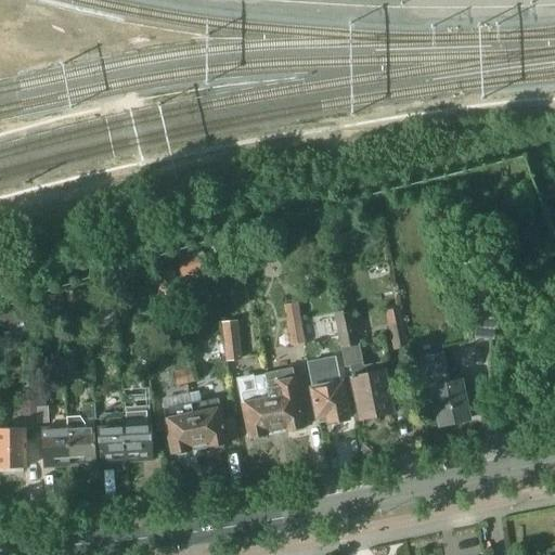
[(182,278),(211,269),(206,252),(178,260),(182,278)]
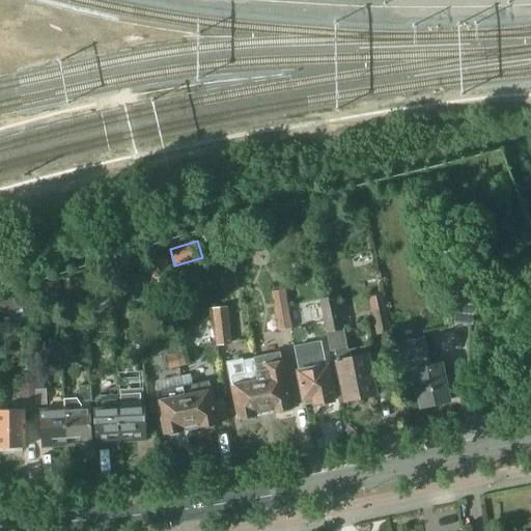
[(477,267),(459,266),(458,287),(457,287),(453,324),(472,325),(474,288),(477,267)]
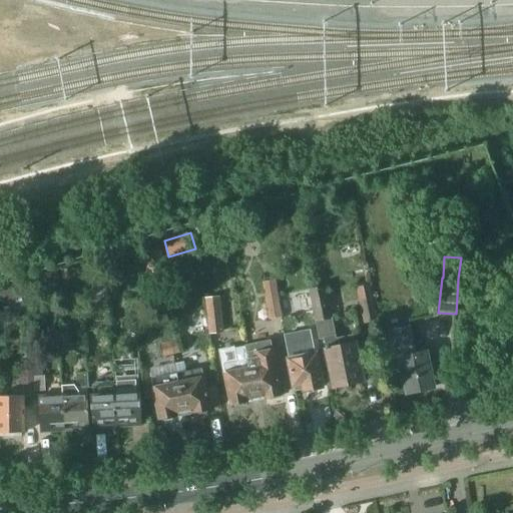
[(117,267),(107,268),(107,278),(108,278),(117,278),(117,267)]
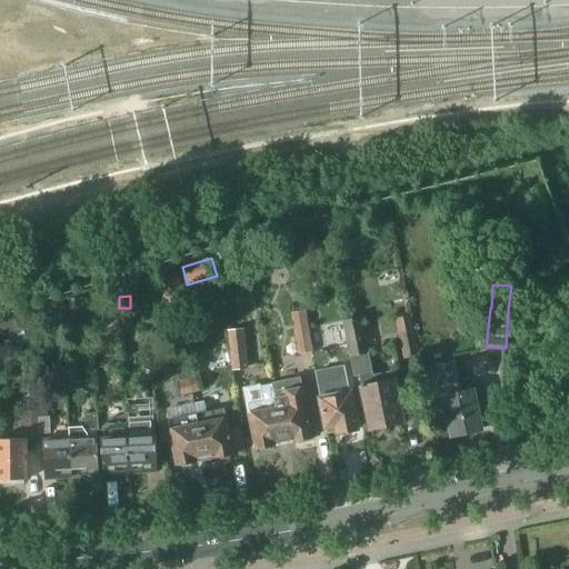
[(291,312),(298,355),(313,352),(307,310),(291,312)]
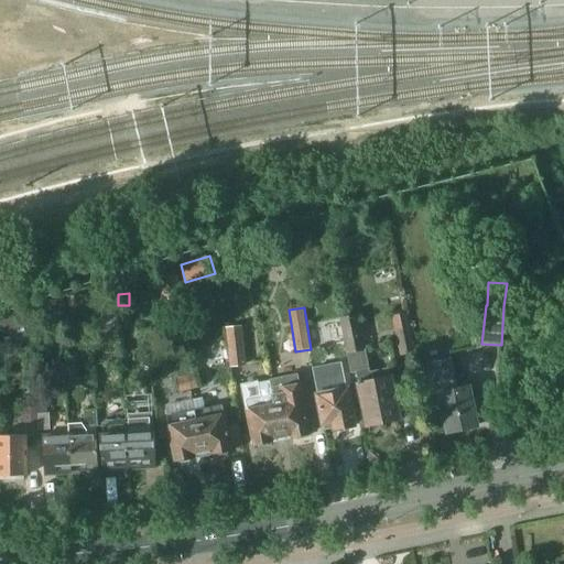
[(358,313),(340,317),(350,373),(357,372),(357,373),(359,381),(359,382),(362,401),(367,422),(398,415),(388,368),(370,372),(358,313)]
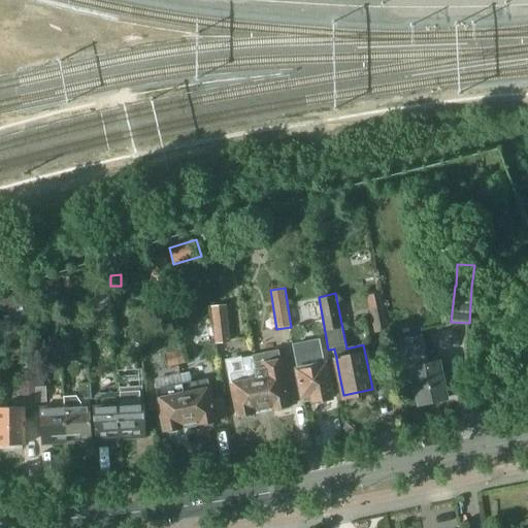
[(11,309),(8,300),(0,302),(0,311),(1,314),(11,309)]
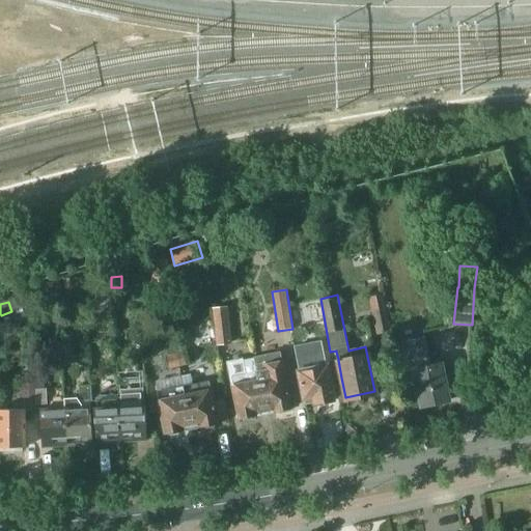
[(217,346),(232,344),(228,306),(213,308),(217,346)]
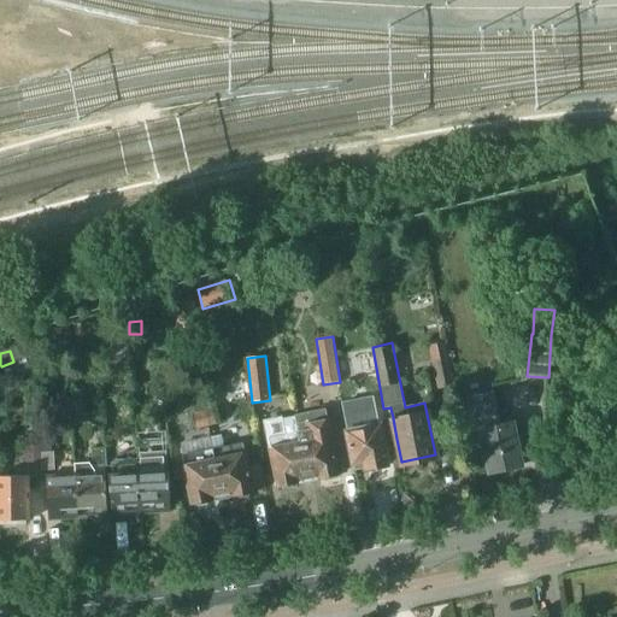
[(450,357),(432,362),(438,389),(456,386),(450,357)]
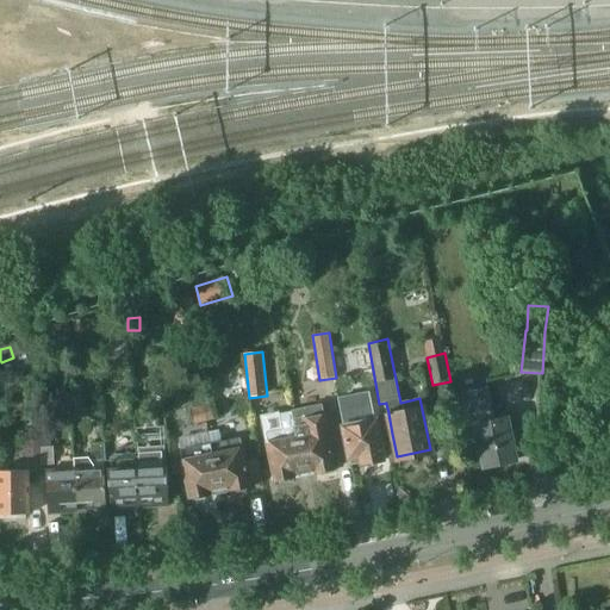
[(495,421),(487,388),(458,394),(465,429),(475,427),(484,467),(516,460),(515,453),(524,450),(520,428),(510,430),(508,418),(495,421)]
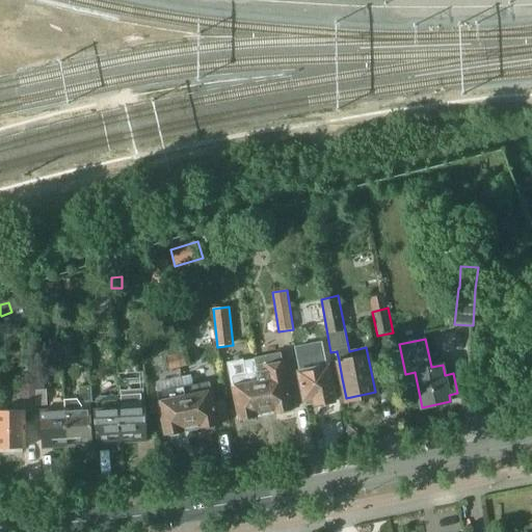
[(175,342),(176,345),(177,355),(180,368),(190,365),(184,340),(175,342)]
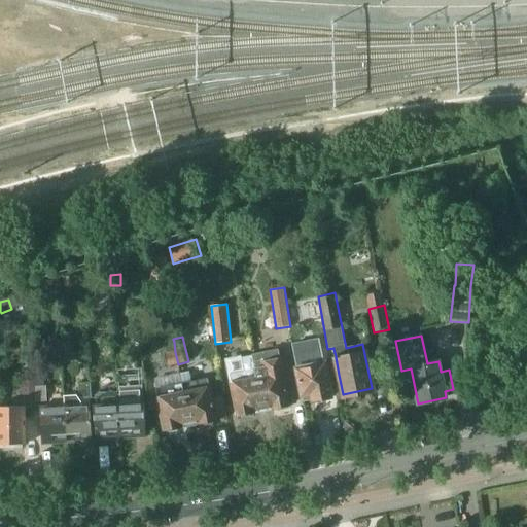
[(319,340),(292,345),(303,395),(312,393),(314,400),(317,399),(320,402),(325,401),(327,397),(331,397),(324,363),(319,340)]
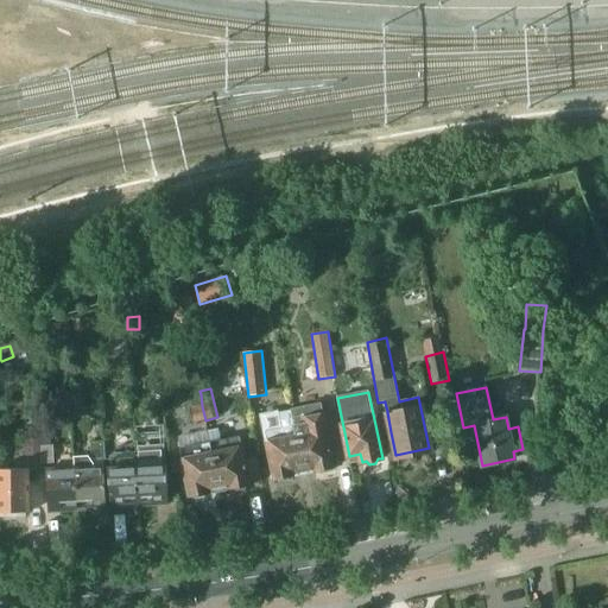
[(194,423),(206,420),(202,406),(201,394),(189,398),(194,423)]
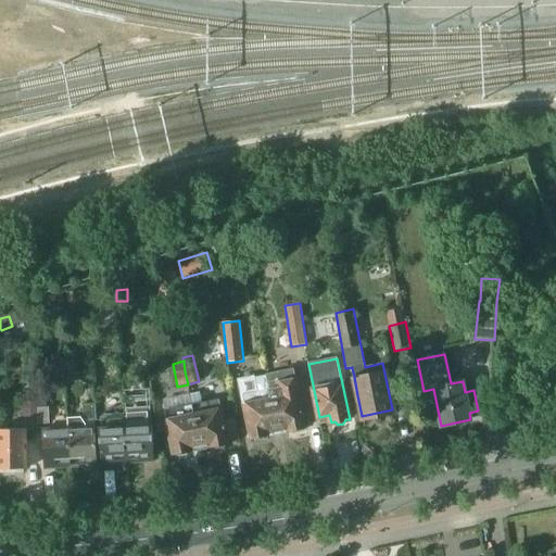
[(293,368),(266,374),(268,383),(277,427),(278,432),(289,431),(293,433),(301,431),(303,428),(306,427),(298,382),(297,383),(293,368)]
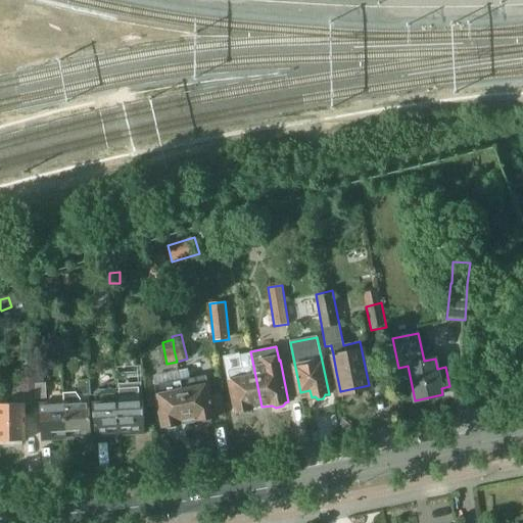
[(249,410),(262,407),(260,401),(252,361),(250,351),(250,352),(239,354),(239,352),(223,357),(227,381),(229,381),(235,413),(238,412),(240,415),(248,413),(249,410)]
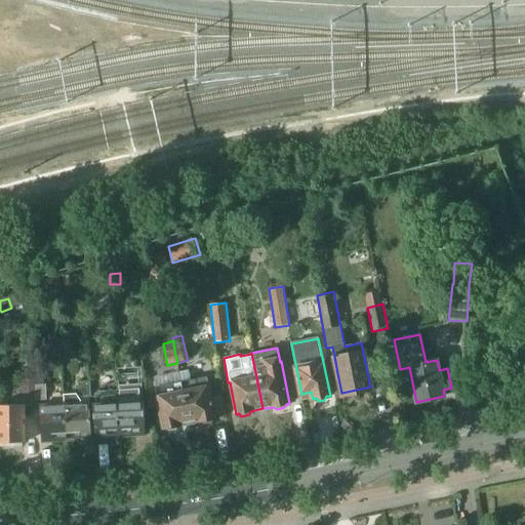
[(334,356),(327,357),(331,374),(337,373),(334,356)]
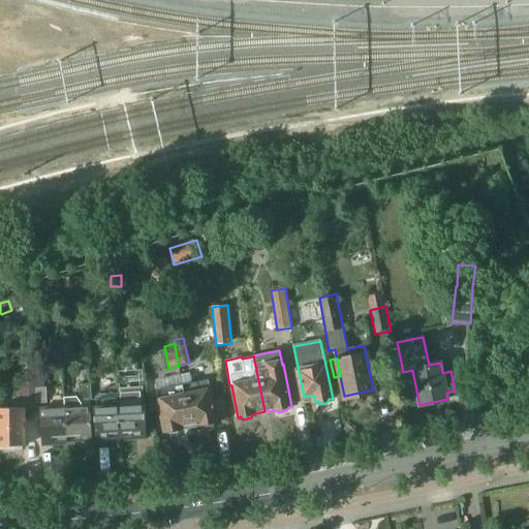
[(19,372),(20,397),(33,397),(33,372),(19,372)]
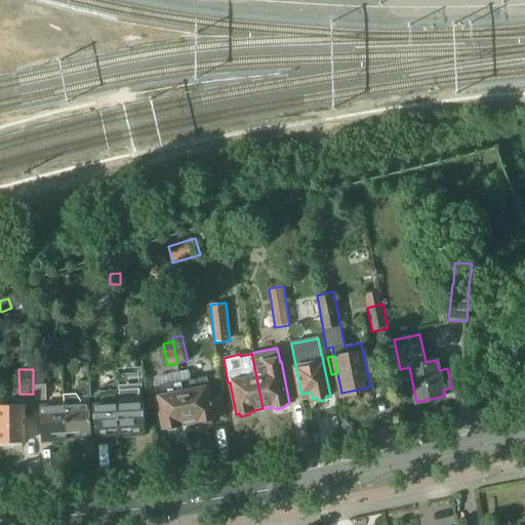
[(178,372),(180,381),(188,417),(189,423),(201,421),(204,425),(211,422),(213,419),(216,418),(227,416),(221,394),(211,396),(207,376),(191,379),(189,370),(178,372)]
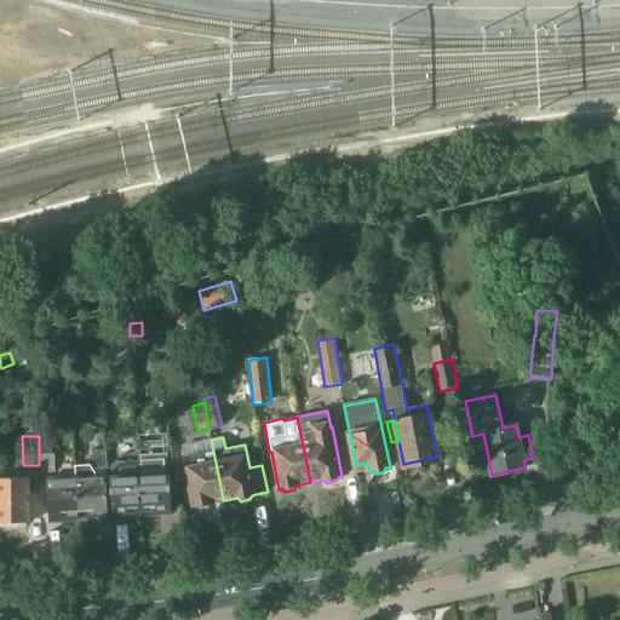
[(210,504),(223,500),(222,493),(213,451),(211,440),(181,446),(193,506),(195,506),(199,509),(208,507),(210,504)]
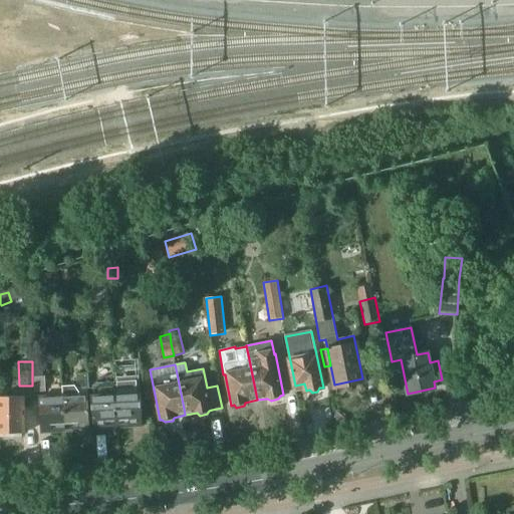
[(88,389),(88,373),(76,374),(77,384),(80,390),(88,389)]
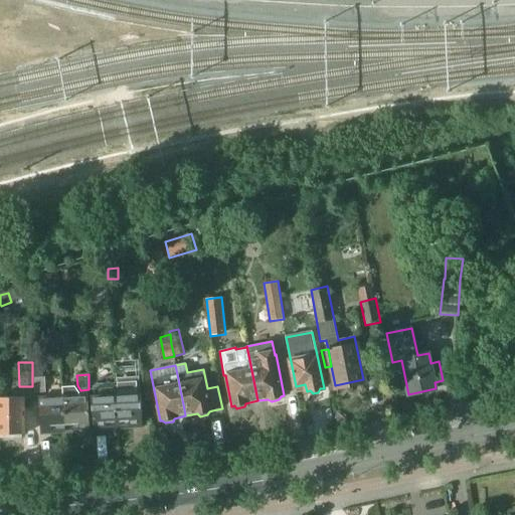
[(35,392),(46,392),(45,377),(34,377),(35,392)]
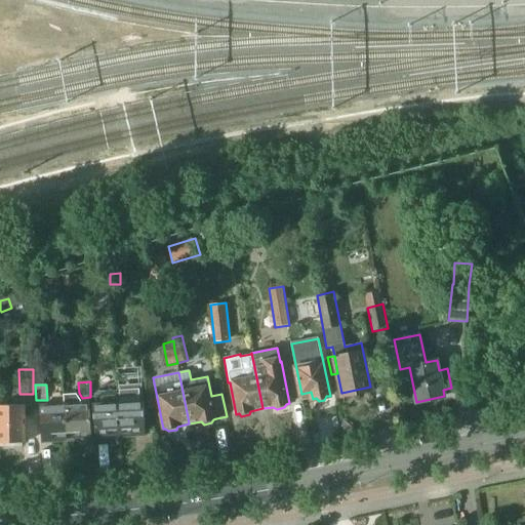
[(95,439),(120,438),(118,402),(117,391),(94,392),(94,404),(93,404),(95,439)]
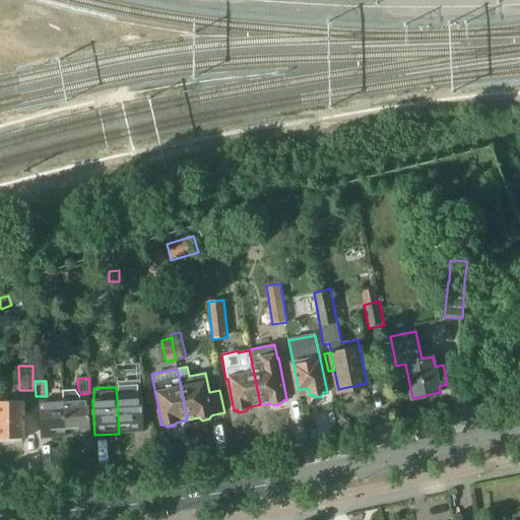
[(63,390),(64,399),(66,437),(91,435),(89,397),(80,398),(76,389),(63,390)]
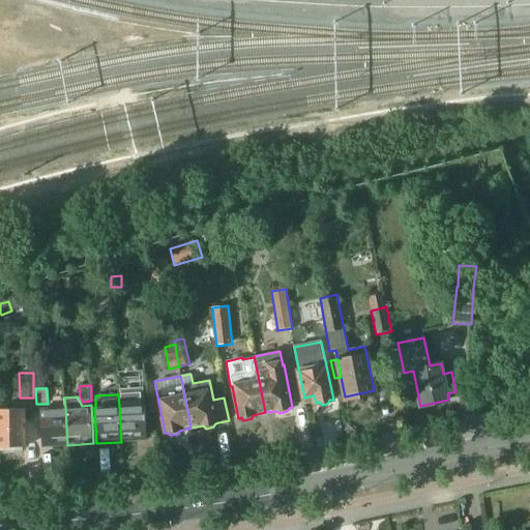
[(145,405),(119,406),(121,442),(147,440),(145,405)]
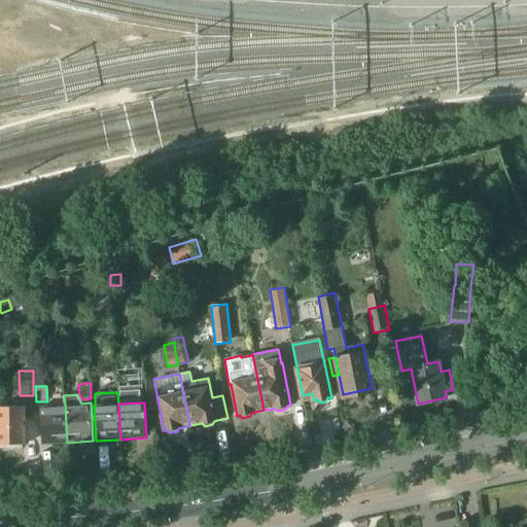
[(67,443),(65,405),(39,406),(41,445),(67,443)]
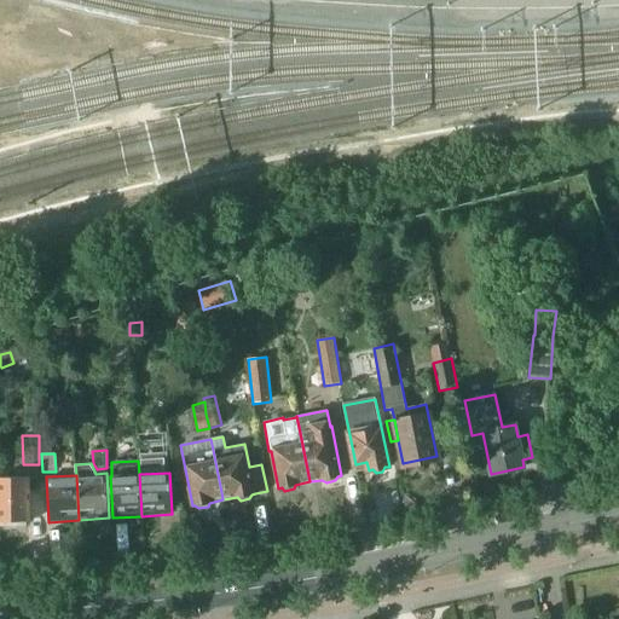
[(27,478),(0,478),(0,526),(16,526),(16,522),(28,522),(27,478)]
